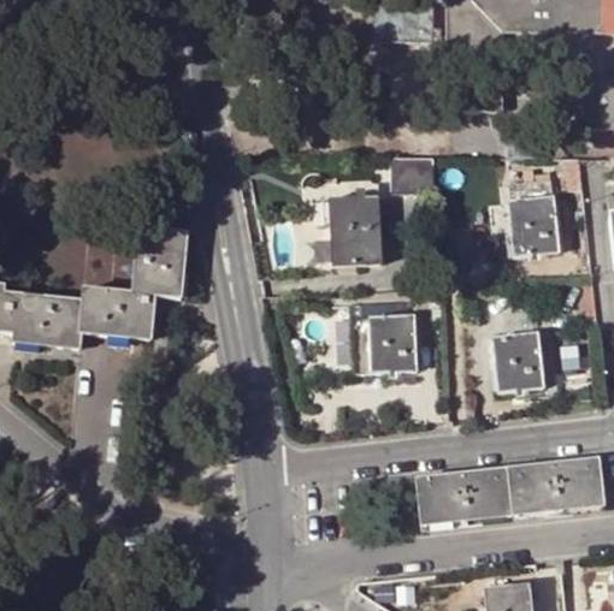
[(607,29),(607,0),(444,0),(444,40),(438,42),(434,46),(430,53),(430,60),(434,67),(437,72),(446,75),(449,75),(455,73),(458,76),(458,110),(505,110),(506,28),(607,29)]
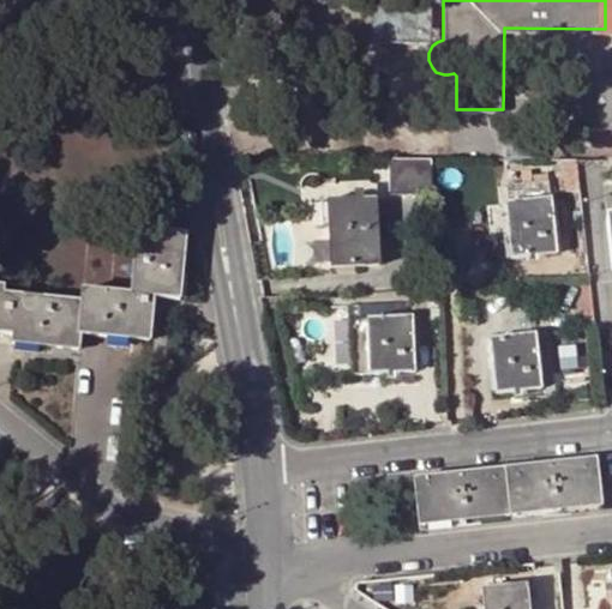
[(577,124),(611,124),(611,70),(592,71),(577,85),(577,124)]
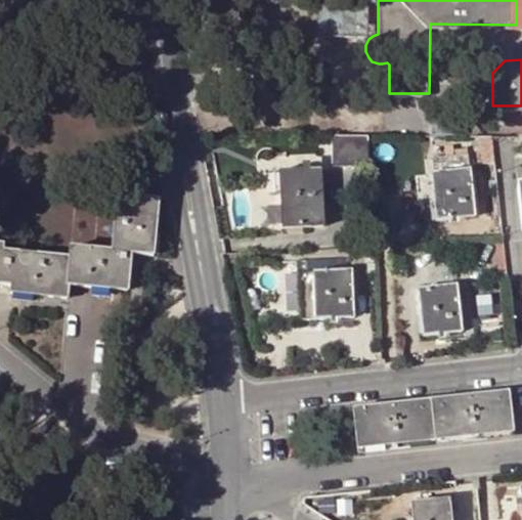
[(492,60),(492,73),(505,60),(492,60)]
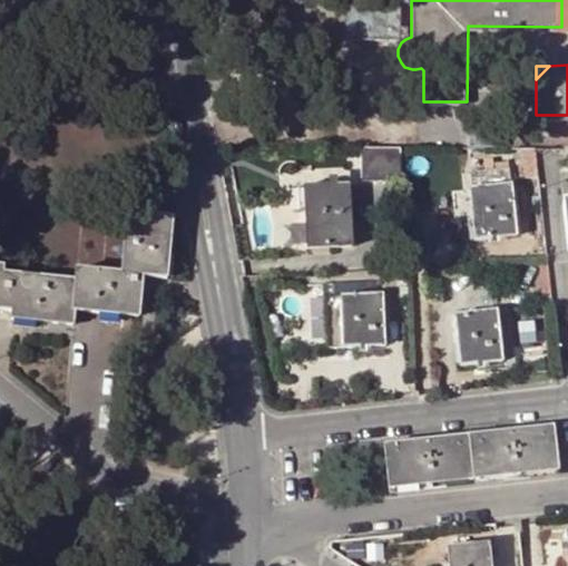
[(379,177),(403,176),(401,143),(389,143),(379,144),(379,177)]
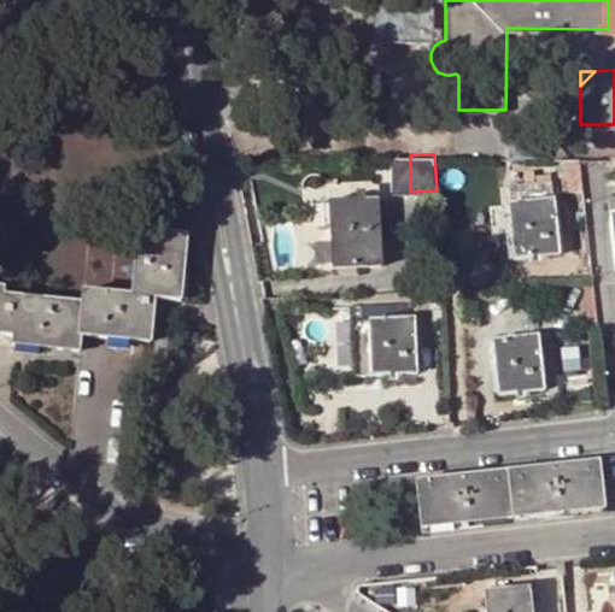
[(391,192),(410,192),(410,156),(391,156),(391,192)]
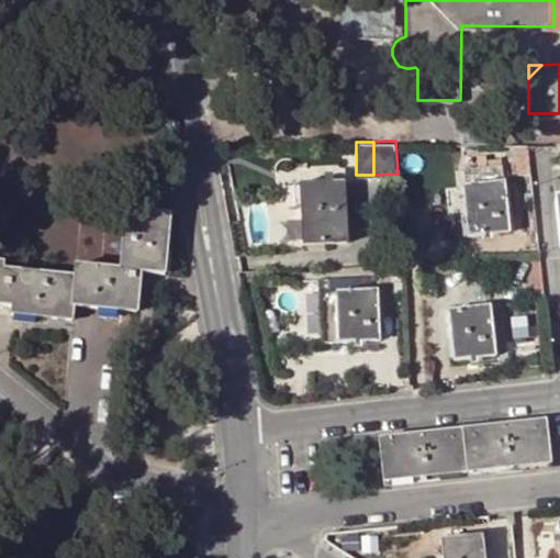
[(472,165),(473,182),(511,180),(508,163),(472,165)]
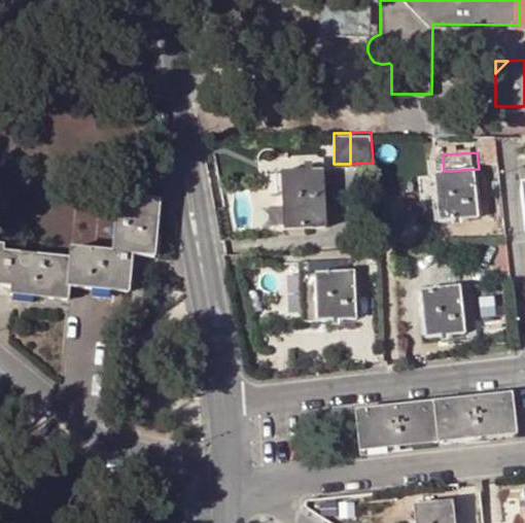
[(323,167),(281,169),(285,229),(327,227),(323,167)]
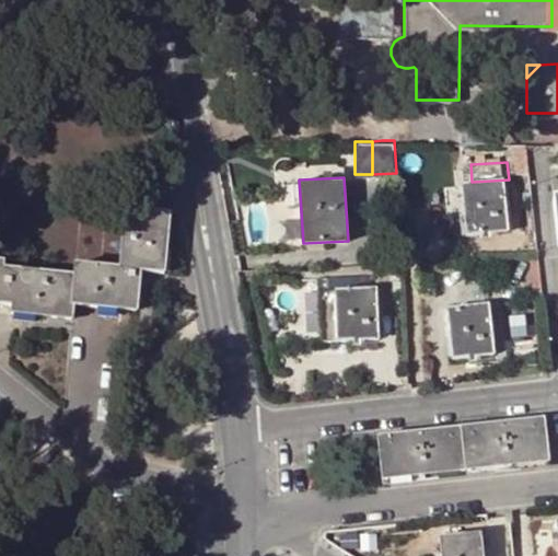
[(472,182),(475,231),(512,229),(509,180),(472,182)]
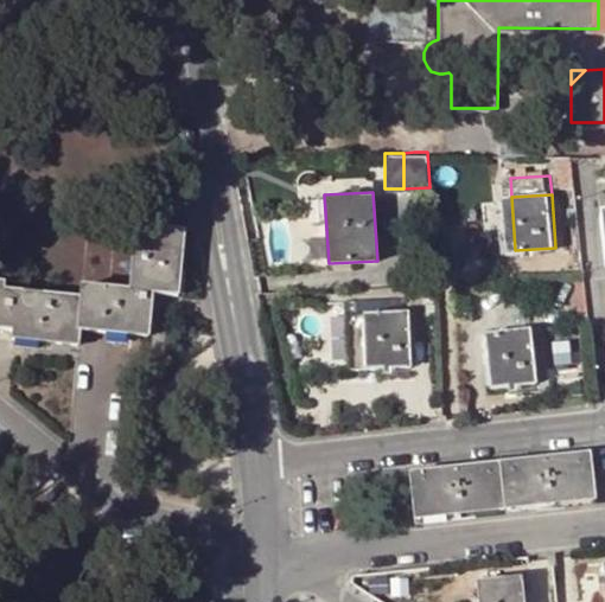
[(4,286),(4,279),(0,277),(0,325),(13,326),(12,335),(77,341),(81,341),(81,328),(128,332),(151,333),(155,292),(179,294),(186,228),(137,223),(131,286),(83,283),(82,292),(4,286)]
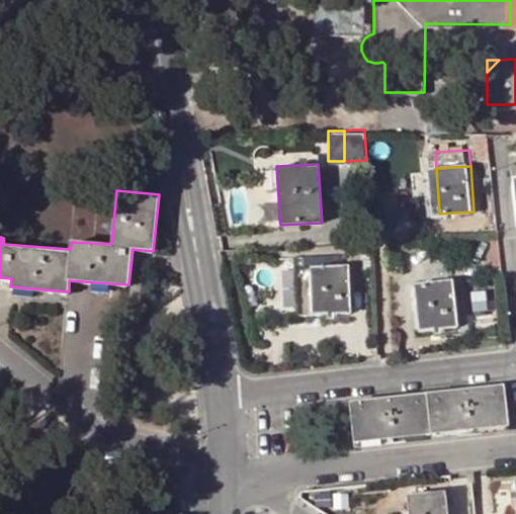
[(349,265),(296,265),(298,313),(350,313),(349,265)]
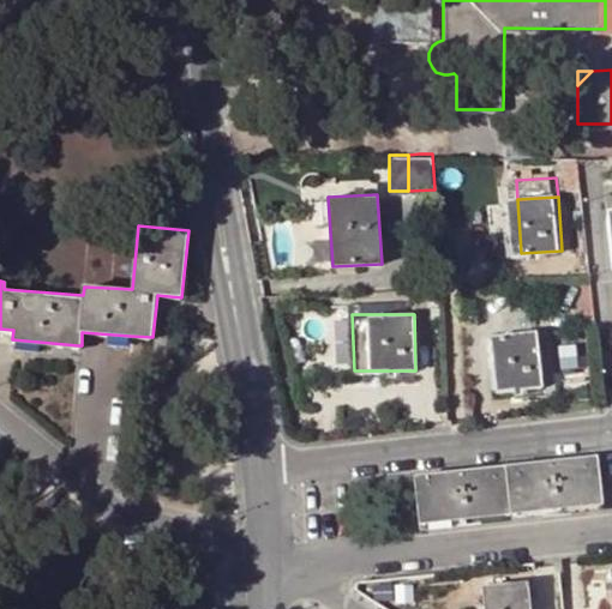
[(544,385),(537,330),(491,335),(499,391),(544,385)]
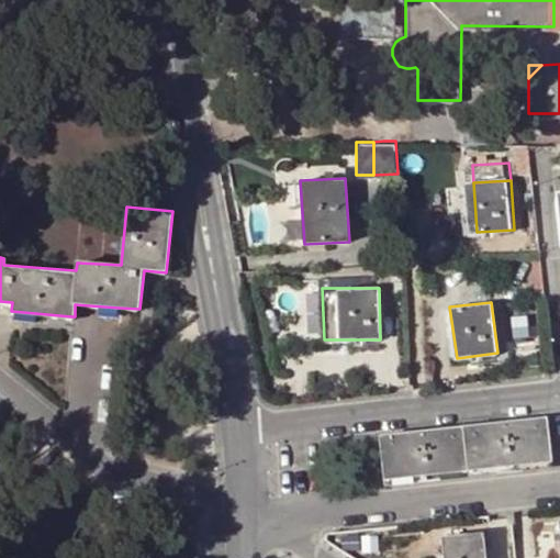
[(549,419),(382,437),(385,478),(552,460),(549,419)]
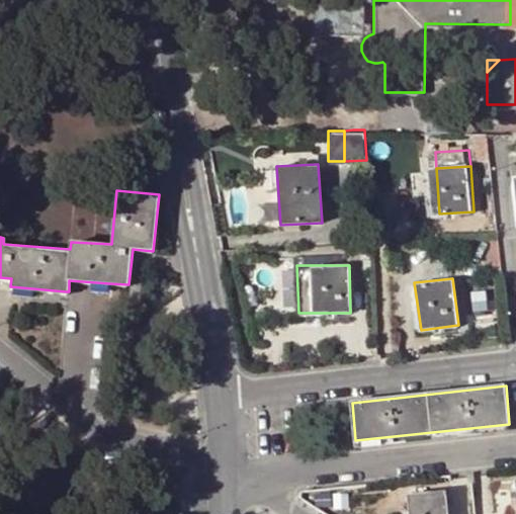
[(446,513),(443,489),(407,494),(410,513),(446,513)]
